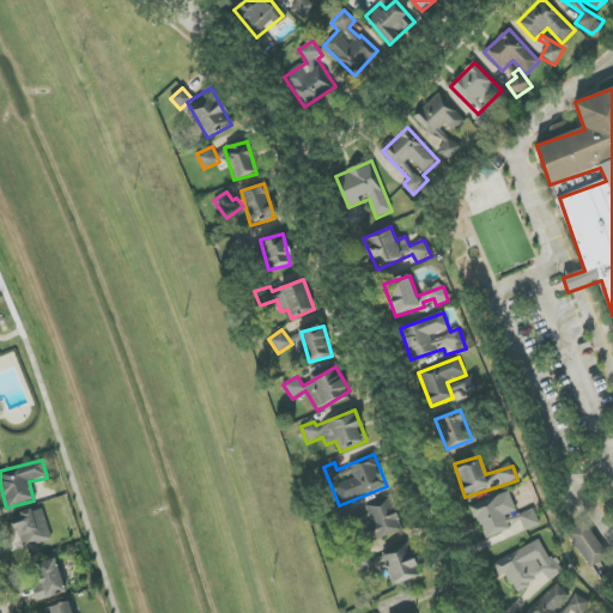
[(516,510),(510,492),(472,504),(483,539),(509,530),(504,515),(516,510)]
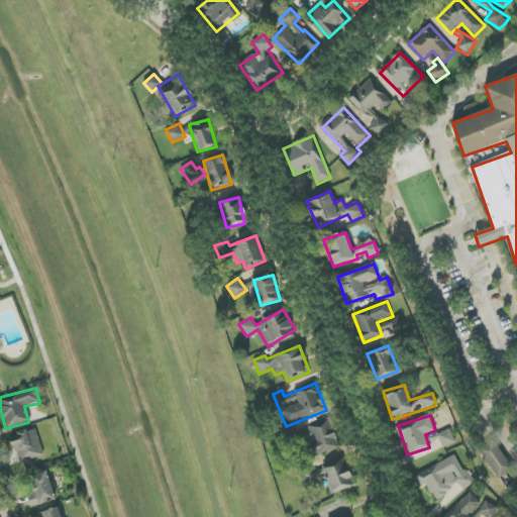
[(340,447),(330,419),(309,426),(311,434),(313,440),(302,444),(307,458),(340,447)]
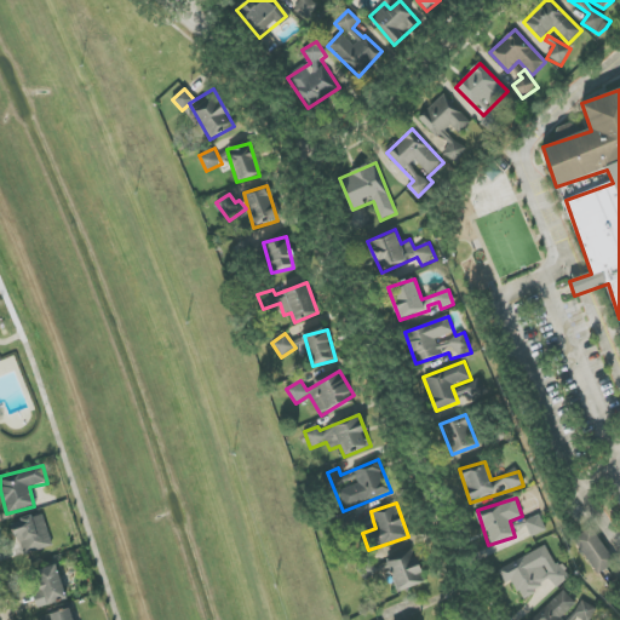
[(22,555),(52,547),(44,514),(13,522),(22,555)]
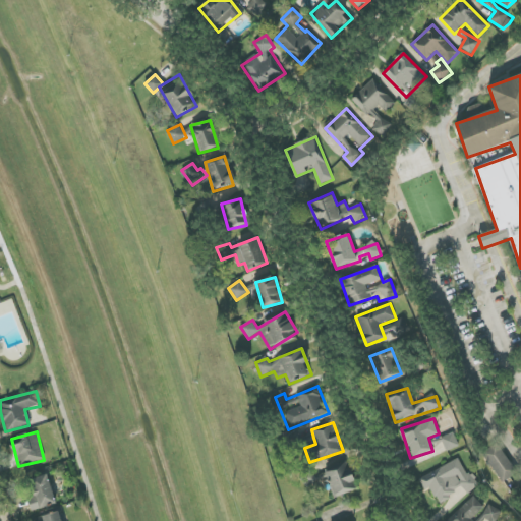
[(460,446),(454,432),(441,438),(447,452),(460,446)]
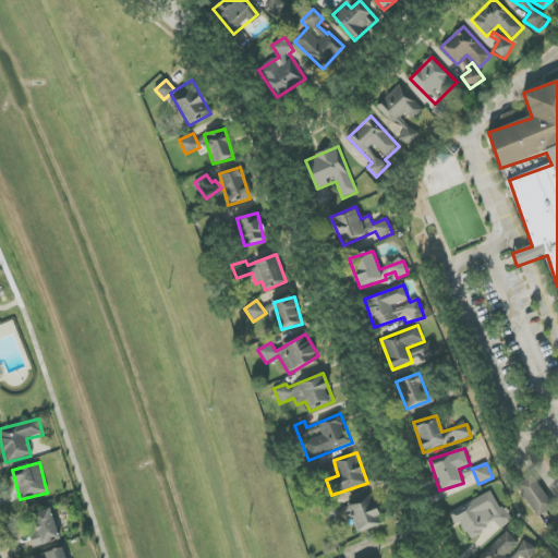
[(516,486),(538,518),(555,506),(532,474),(516,486)]
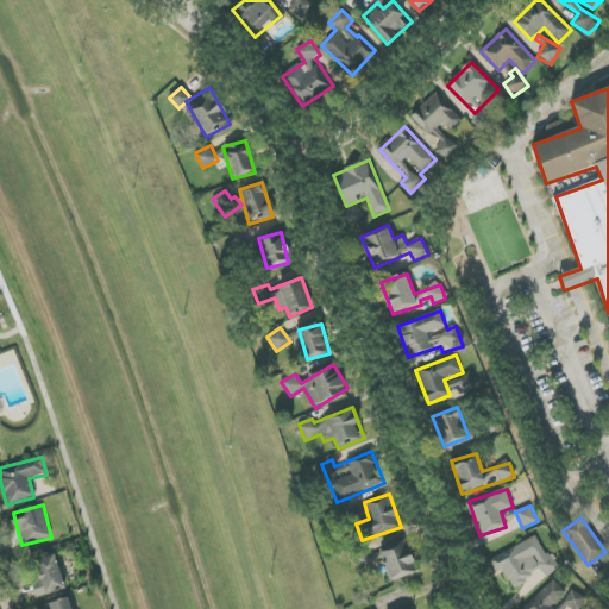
[(554,569),(539,535),(489,559),(496,573),(503,570),(513,589),(554,569)]
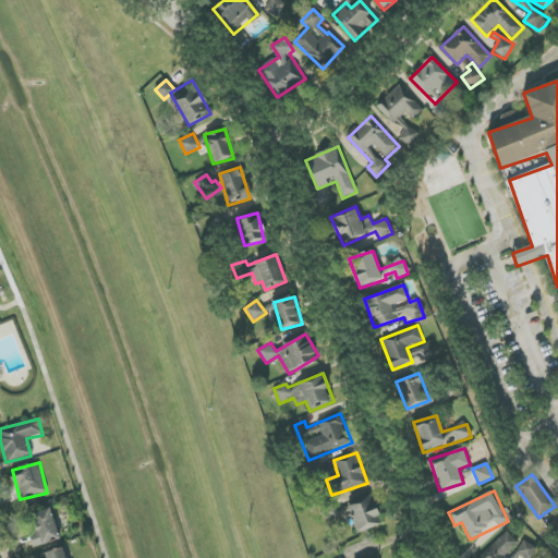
[(348,505),(359,533),(383,524),(372,495),(348,505)]
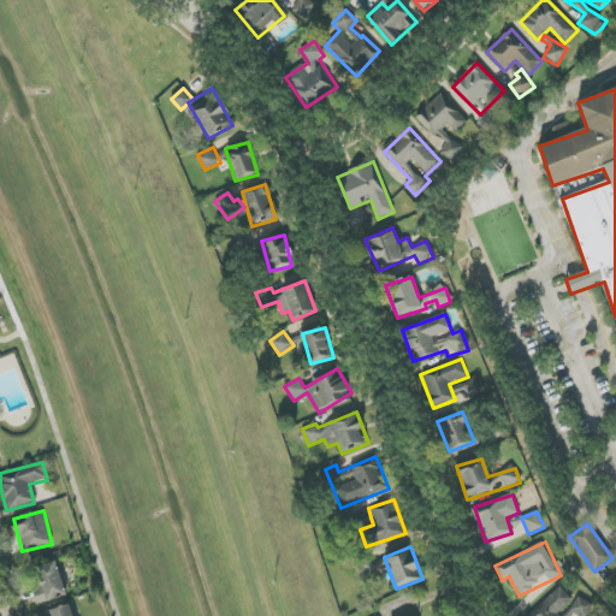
[(37,605),(67,596),(57,561),(36,568),(42,587),(33,591),(37,605)]
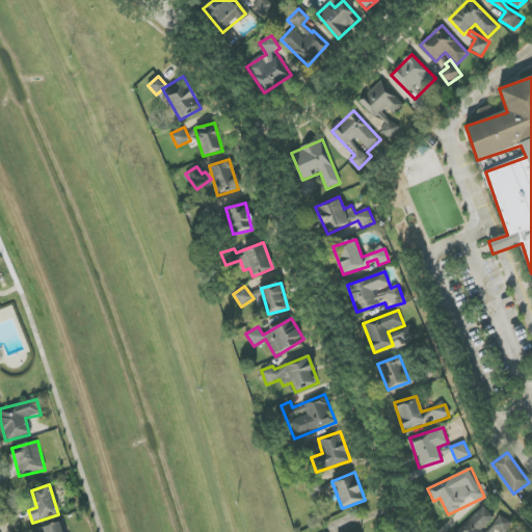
[(459,531),(509,531),(514,528),(501,514),(496,520),(485,508),(459,531)]
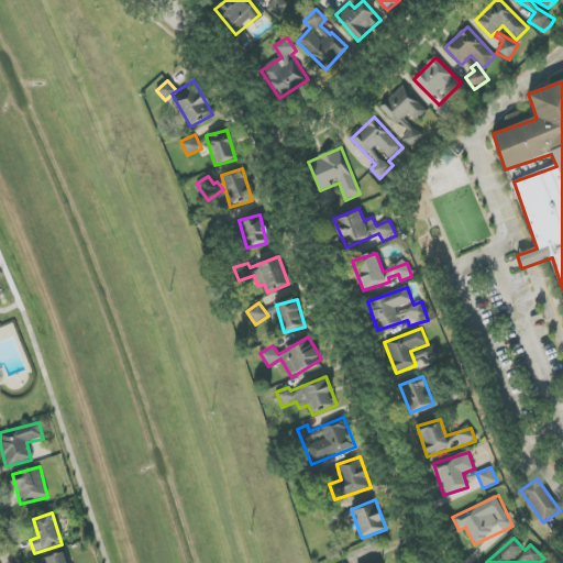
[(67,562),(64,552),(39,560),(39,562),(67,562)]
